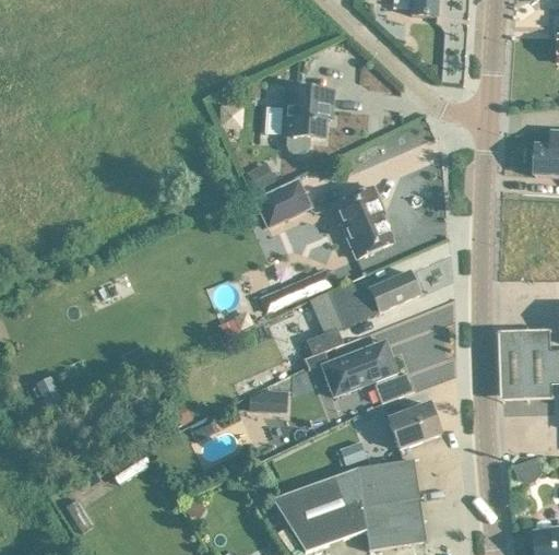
[(412,0),(411,14),(437,15),(437,0),(412,0)]
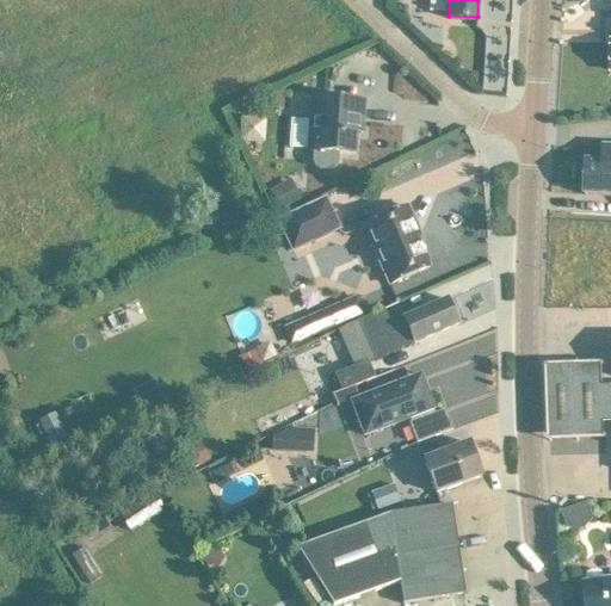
[(356,65),(380,53),(374,43),(351,55),(356,65)]
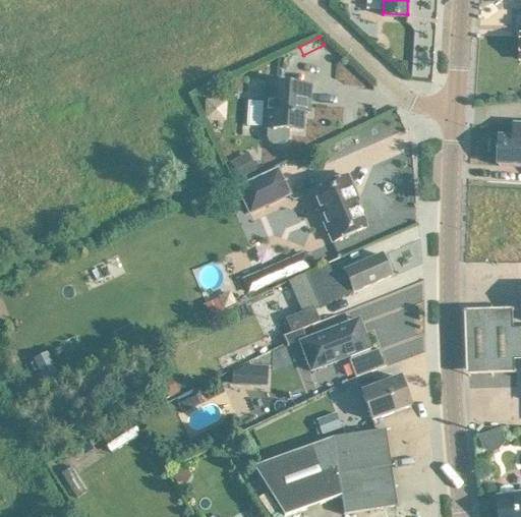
[(248,99),(247,122),(264,123),(263,125),(267,126),(267,134),(269,139),(273,141),(281,141),(285,139),(288,136),(288,127),(301,128),(302,110),(303,102),(308,102),(310,83),(267,80),(265,100),(248,99)]
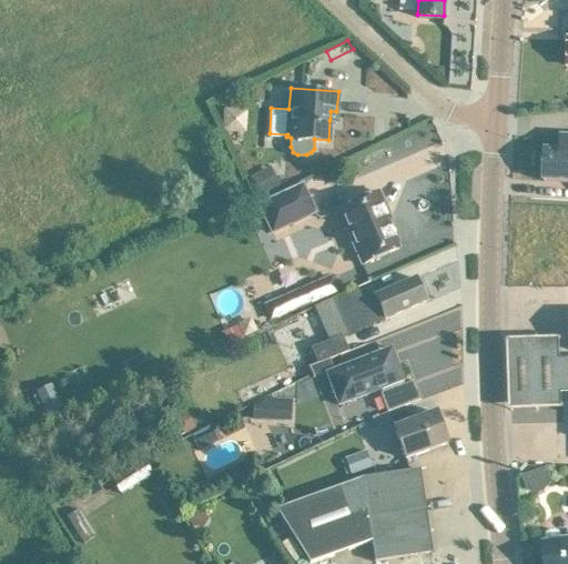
[(567,133),(565,133),(565,148),(546,147),(544,178),(567,179),(567,133)]
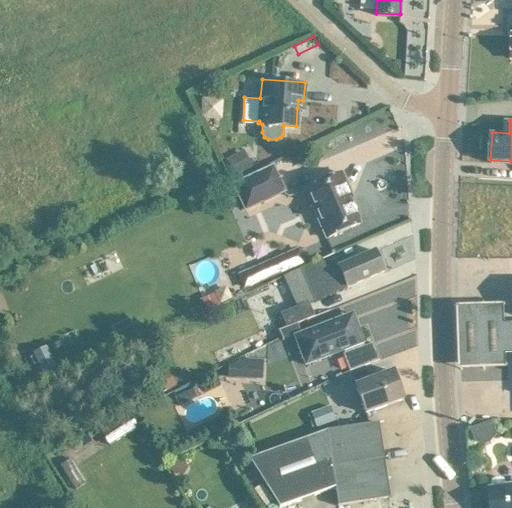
[(287,188),(273,160),(231,180),(244,208),(287,188)]
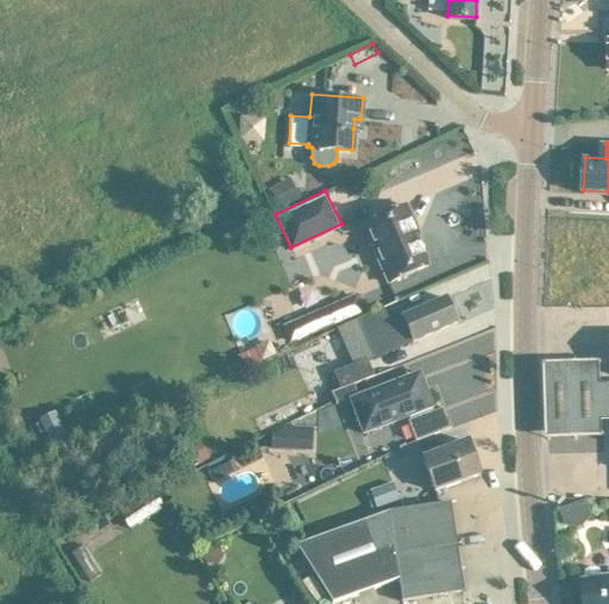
[(407,202),(384,211),(363,221),(388,280),(427,263),(409,220),(413,219),(407,202)]
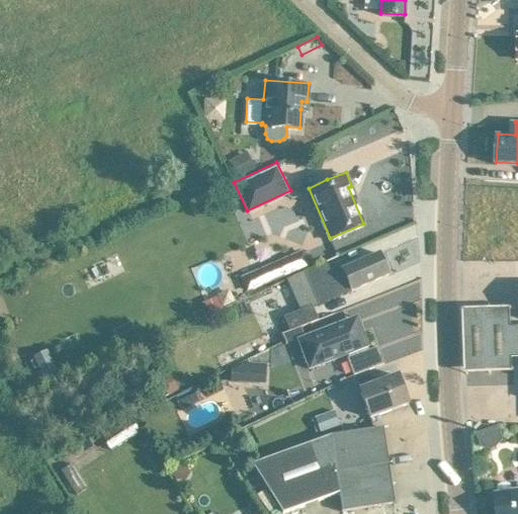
[(290,252),(297,267),(310,262),(303,247),(290,252)]
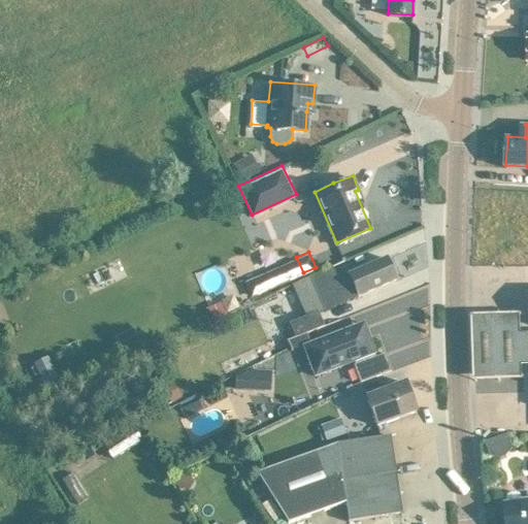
[(315,287),(324,307),(396,276),(387,255),(337,276),(331,263),(309,273),(315,287)]
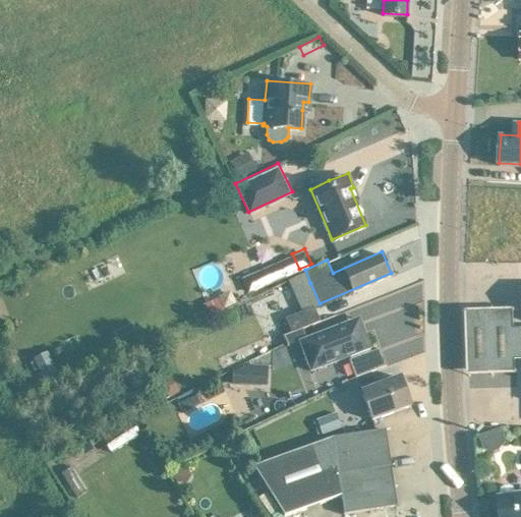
[(270,282),(263,266),(240,276),(247,292),(270,282)]
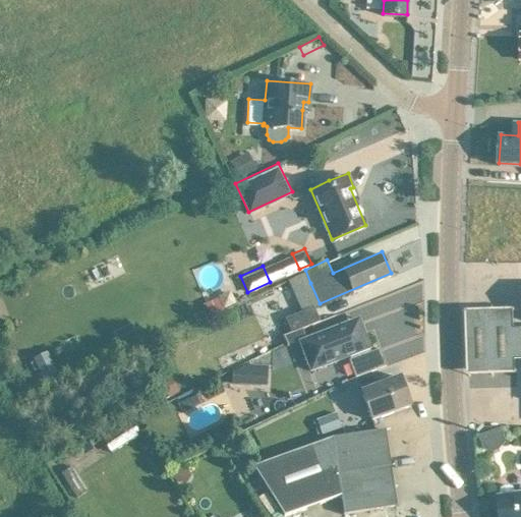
[(218,296),(205,301),(210,312),(223,307),(218,296)]
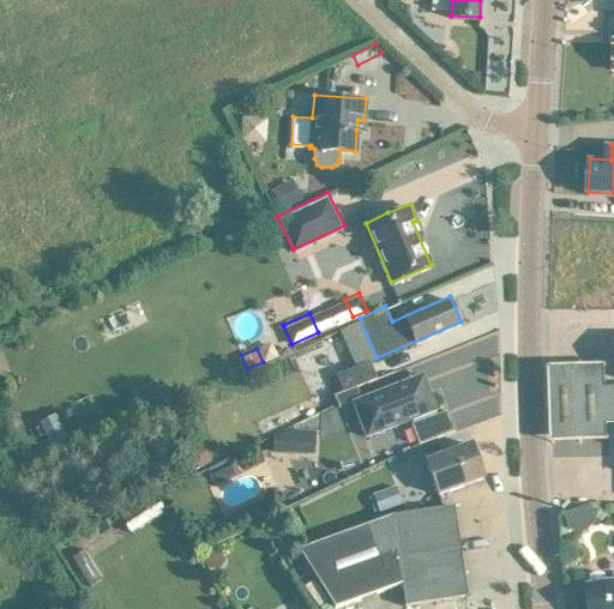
[(344,389),(368,379),(377,375),(369,357),(336,372),(344,389)]
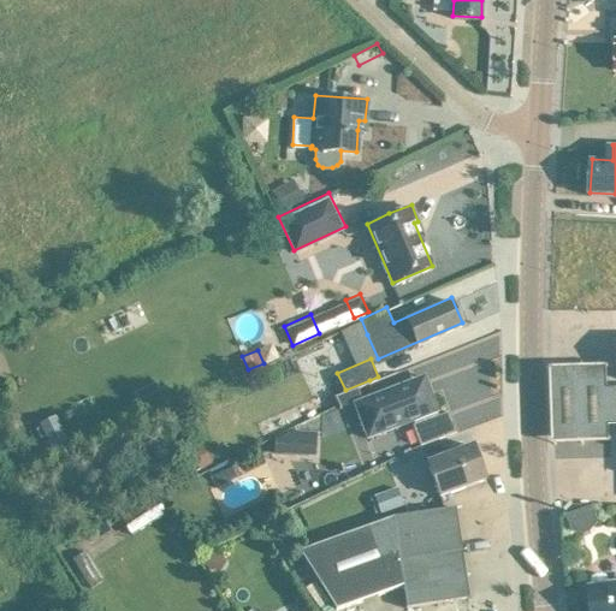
[(615,368),(556,369),(557,444),(615,442),(615,368)]
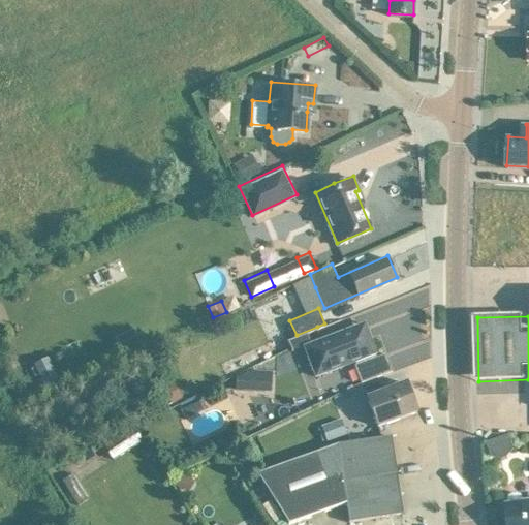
[(392,369),(391,367),(385,351),(376,354),(364,321),(304,343),(315,373),(353,360),(354,363),(353,363),(361,380),(392,369)]
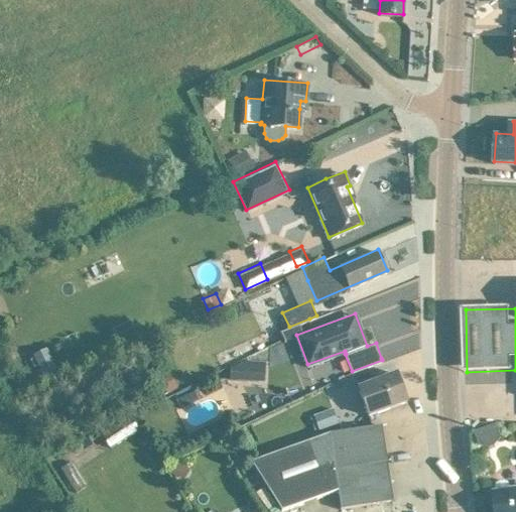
[(60,376),(46,346),(32,353),(46,383),(60,376)]
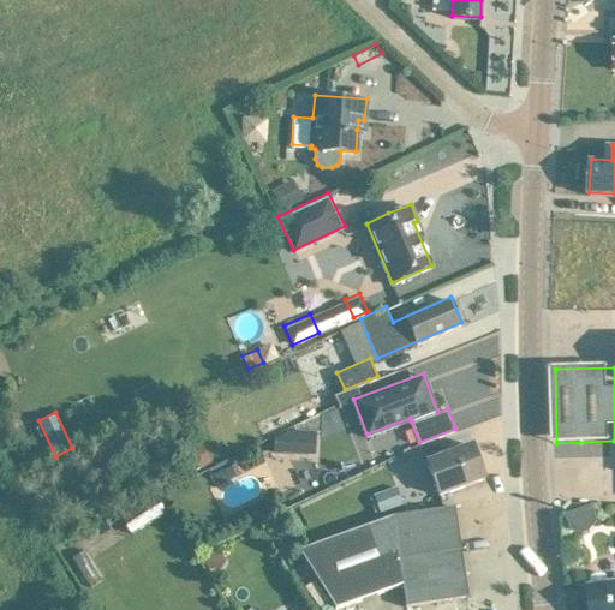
[(294,425),(293,450),(306,452),(308,426),(294,425)]
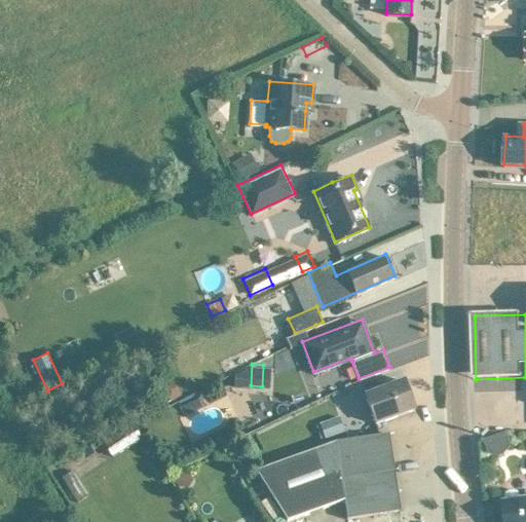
[(172,376),(161,382),(171,399),(181,394),(172,376)]
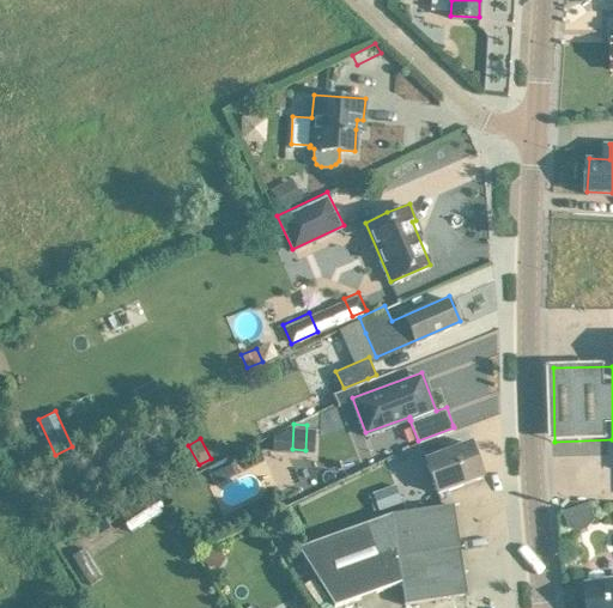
[(438,441),(422,447),(420,447),(437,492),(483,474),(471,441),(442,451),(438,441)]
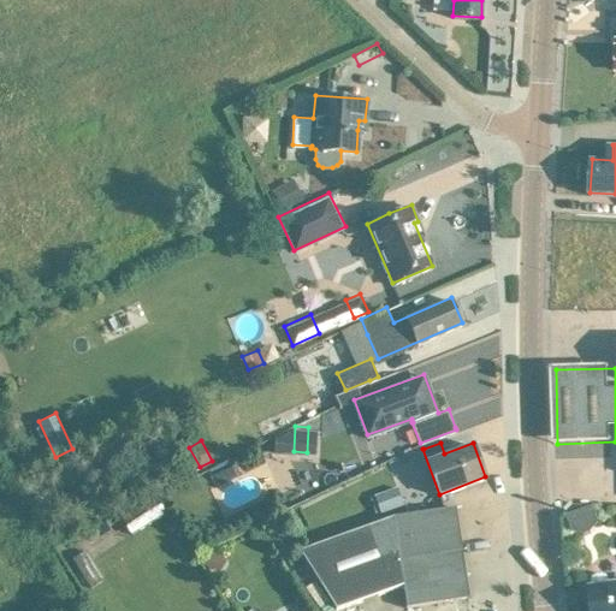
[(31,456),(18,462),(24,475),(37,468),(31,456)]
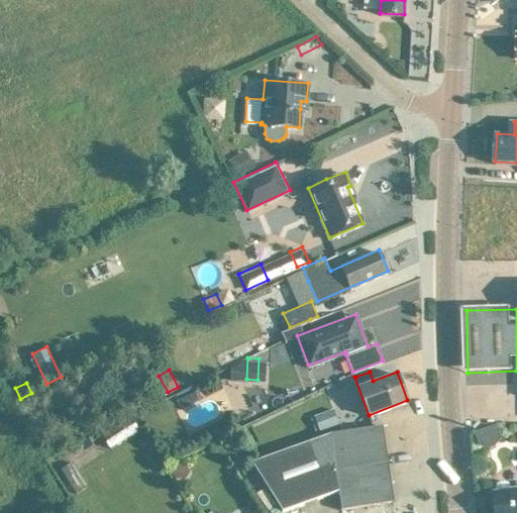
[(332,407),(313,414),(319,430),(338,422),(332,407)]
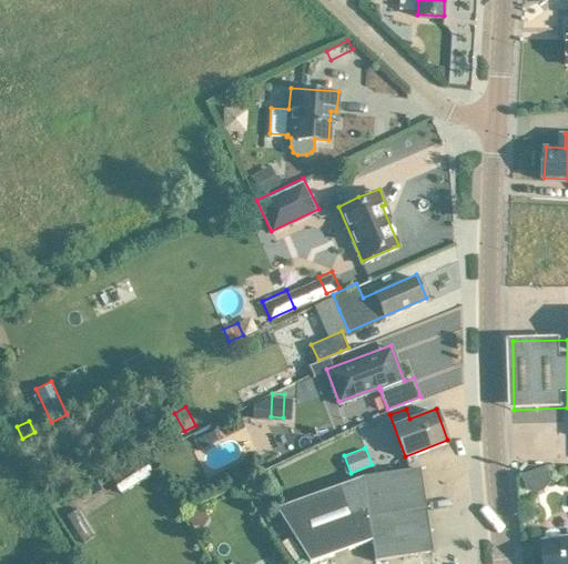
[(559,457),(531,466),(537,484),(565,475),(559,457)]
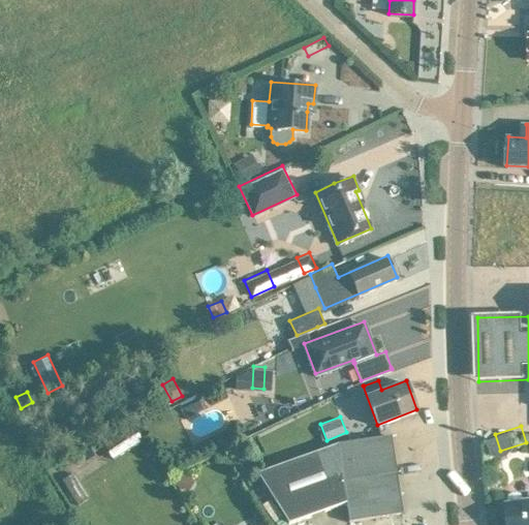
[(118,433),(103,442),(113,457),(127,446),(118,433)]
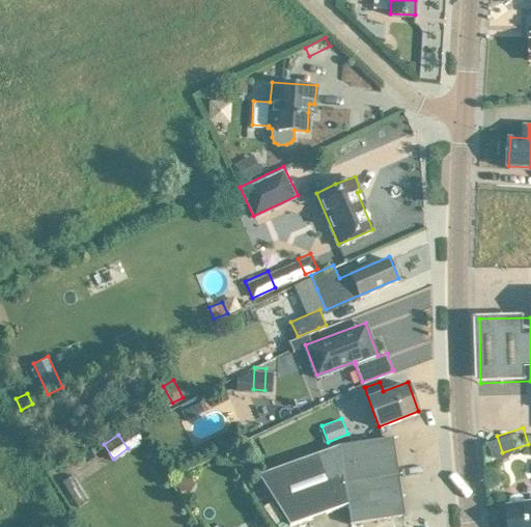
[(289,522),(290,522),(347,502),(350,522),(404,514),(392,436),(338,443),(257,472),(289,522)]
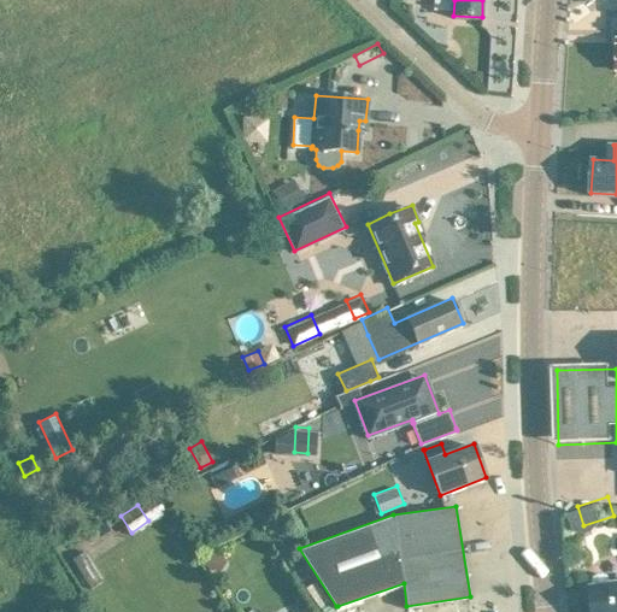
[(275,529),(266,534),(278,551),(286,547),(275,529)]
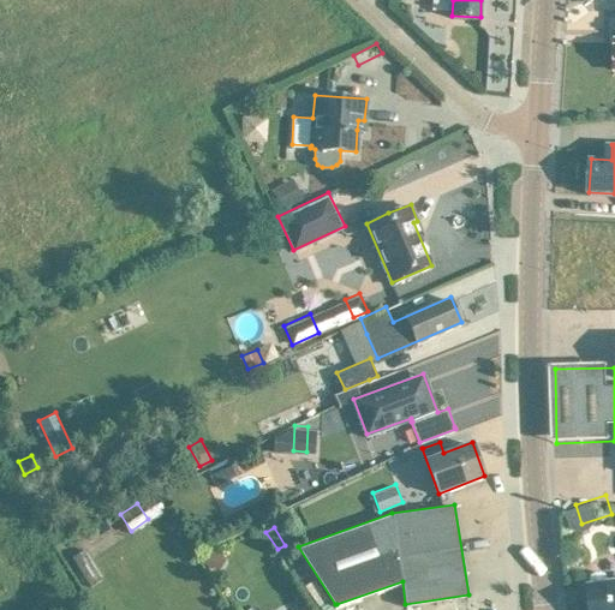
[(208,546),(201,558),(219,569),(226,556),(208,546)]
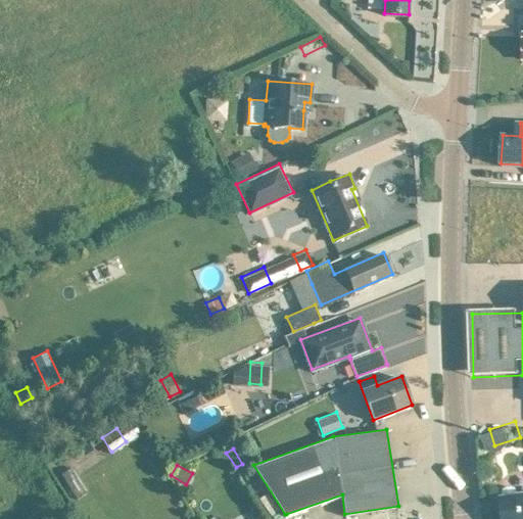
[(502,490),(503,497),(501,497),(503,518),(522,518),(522,493),(518,494),(518,489),(515,485),(512,483),(507,483),(504,486),(502,490)]
